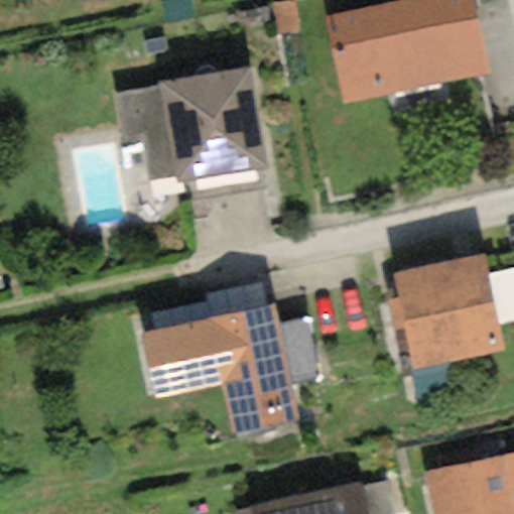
[(490,73),(475,0),(406,0),(327,15),(344,101),(490,73)]
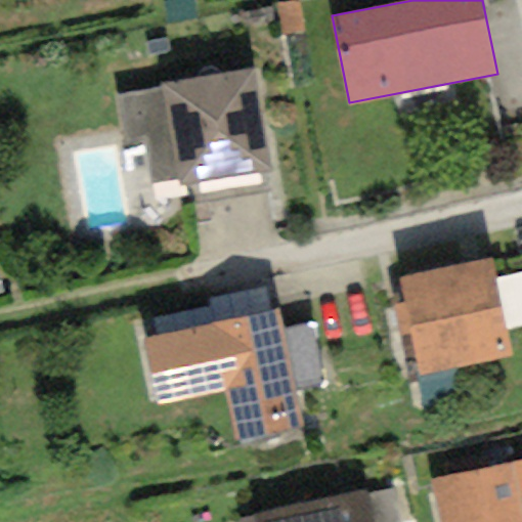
[(270,169),(252,67),(159,83),(160,86),(117,94),(126,146),(143,143),(150,182),(177,178),(179,185),(270,169)]
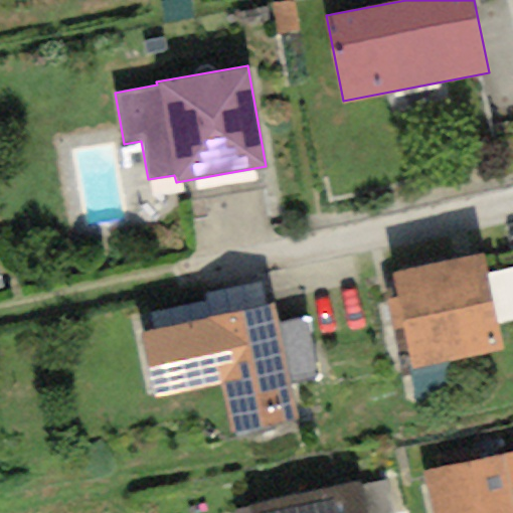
[(392,272),(411,364),(502,346),(483,253),(392,272)]
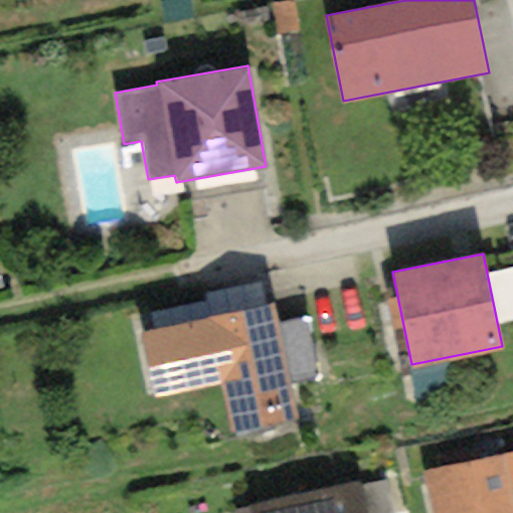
[(274,302),(140,331),(155,397),(221,383),(231,433),(299,418),(274,302)]
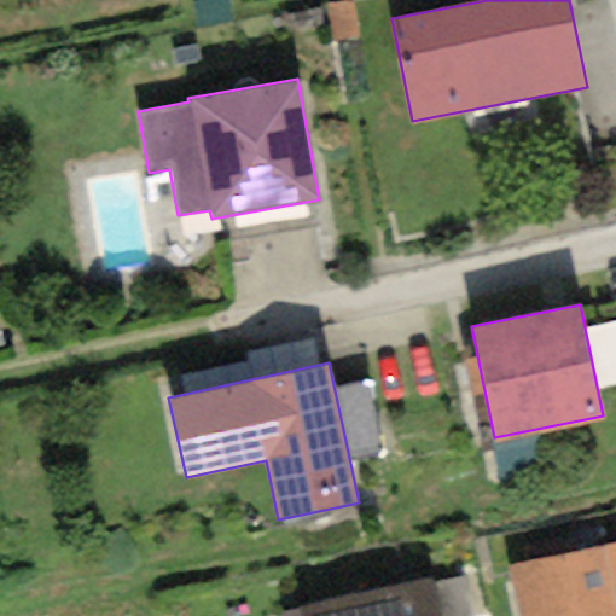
[(615,544),(509,569),(518,615),(615,615),(615,544)]
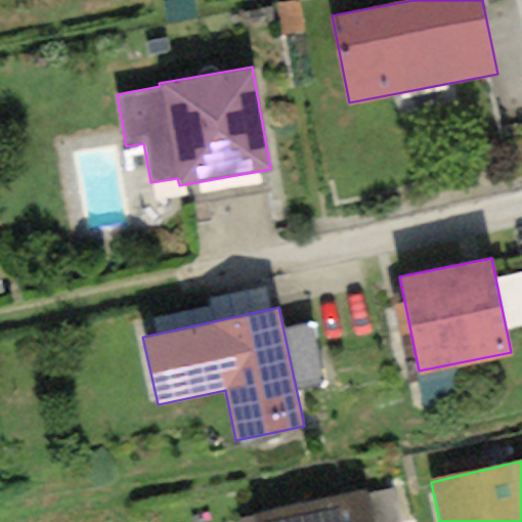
[(375,521),(368,490),(241,517),(242,521),(375,521)]
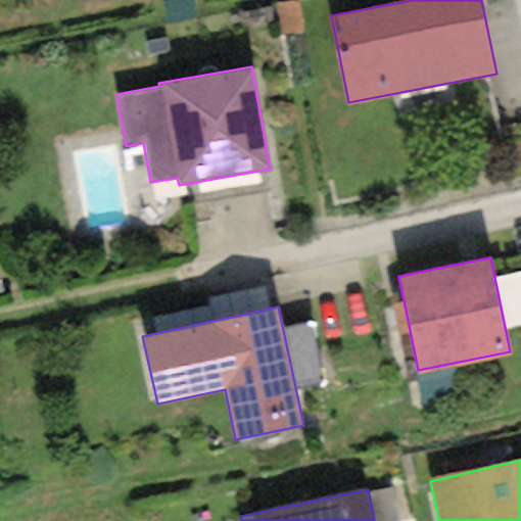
All buildings are outlined.
